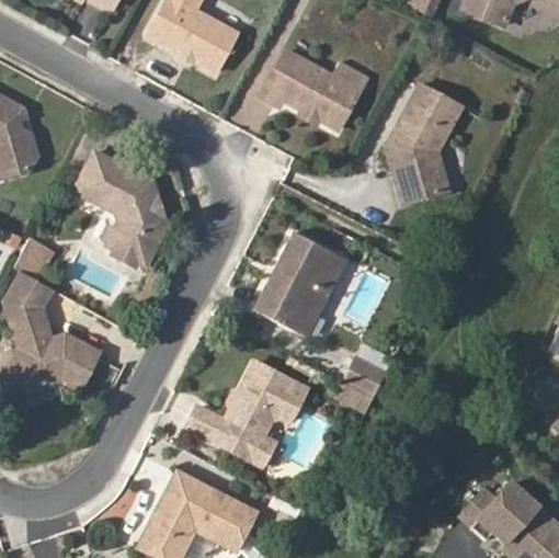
[(73,0),(78,2),(78,0),(91,0),(114,12),(120,0),(73,0)]
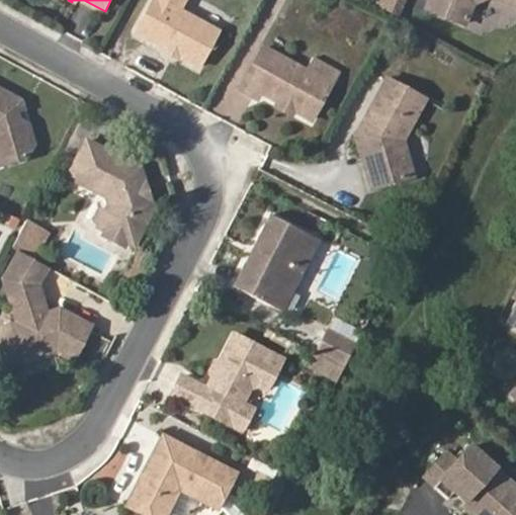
[(220,32),(161,0),(155,0),(138,34),(166,49),(174,48),(181,53),(182,59),(201,68),(220,32)]
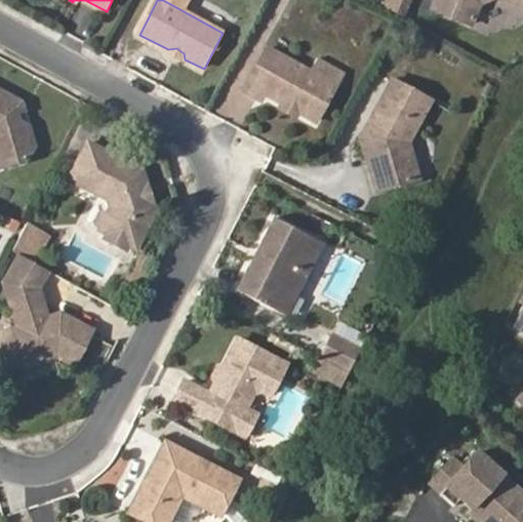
[(393,0),(389,8),(403,16),(411,0),(393,0)]
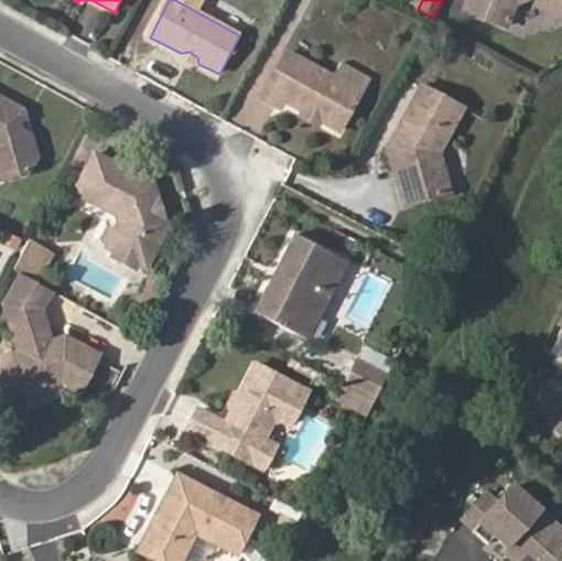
[(439,20),(442,22),(452,1),(449,0),(442,0),(433,18),(439,20)]
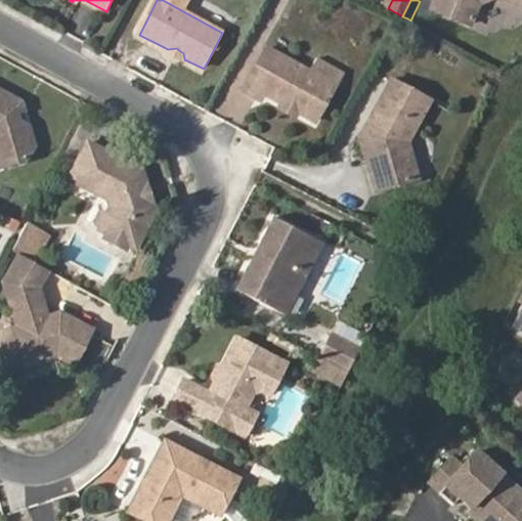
[(521,0),(443,0),(439,10),(477,26),(485,3),(492,0),(513,0),(521,3),(521,0)]
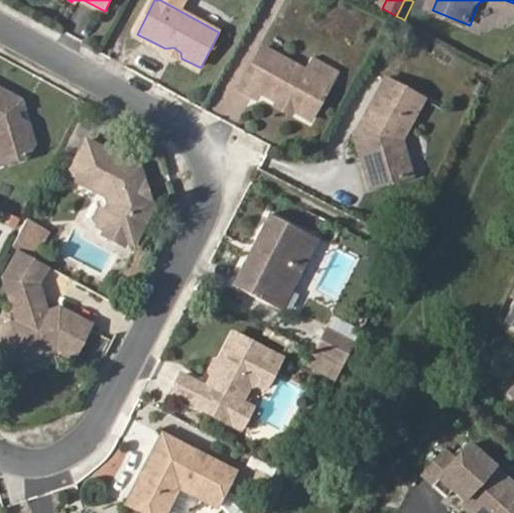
[(166,54),(177,60),(181,58),(180,52),(173,47),(165,48),(166,54)]
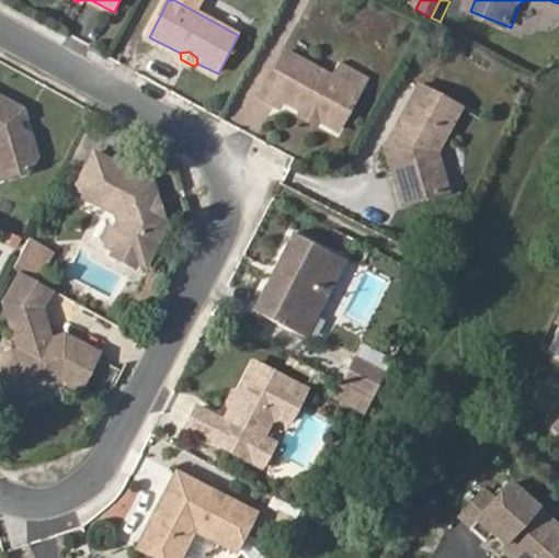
[(288,52),(264,98),(282,107),(286,102),(305,112),(311,109),(320,113),(320,121),(342,129),(362,92),(339,79),(288,52)]
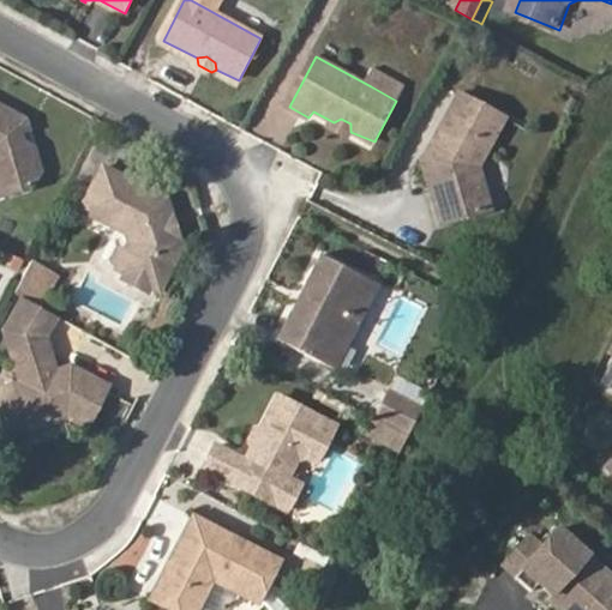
[(405,86),(378,73),(371,86),(396,101),(405,86)]
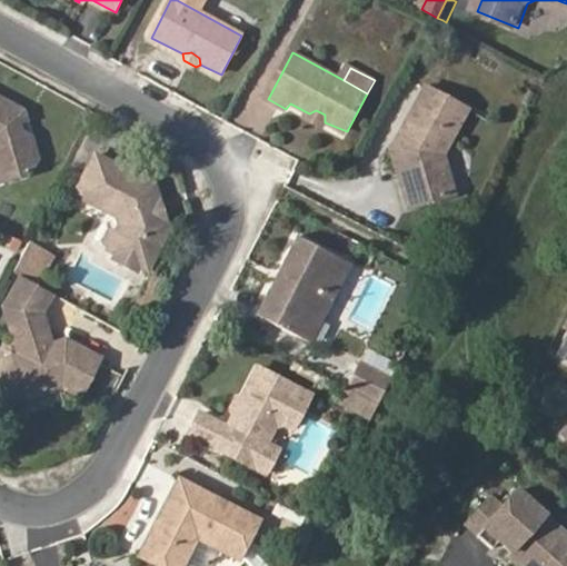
[(479,117),(437,93),(406,152),(423,210),(465,198),(455,161),(479,117)]
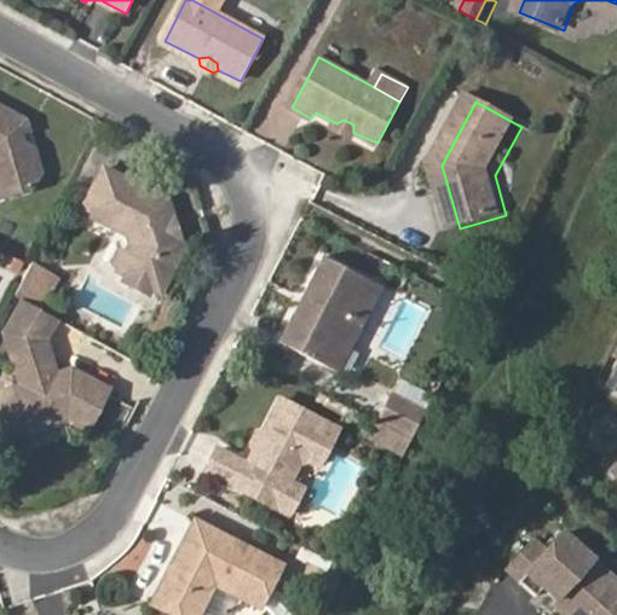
[(0,192),(29,185),(38,170),(33,145),(21,138),(18,128),(27,123),(26,117),(0,104),(0,192)]
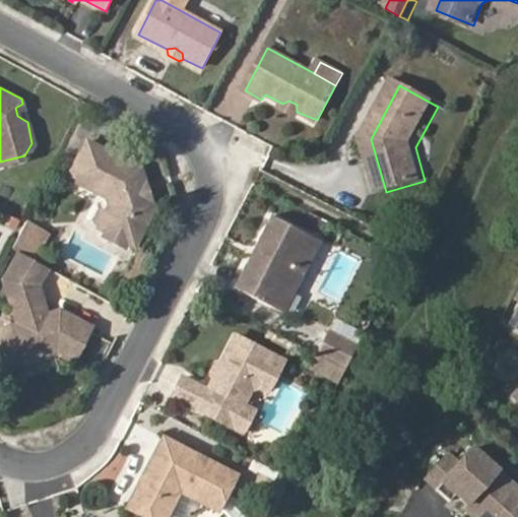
[(281,108),(296,115),(297,112),(297,105),(288,101),(282,104),(281,108)]
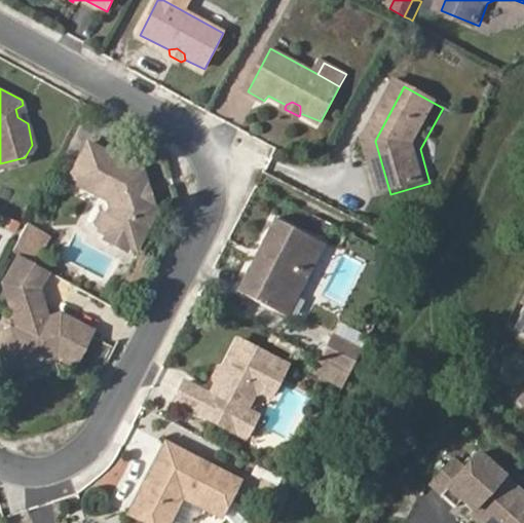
[(143,167),(88,139),(69,174),(107,194),(110,204),(100,226),(108,230),(109,236),(121,244),(128,243),(133,245),(137,246),(156,207),(143,167)]
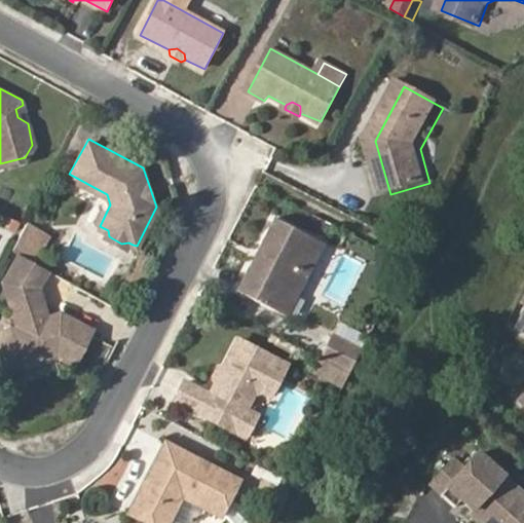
[(328,243),(278,218),(241,289),(290,314),(328,243)]
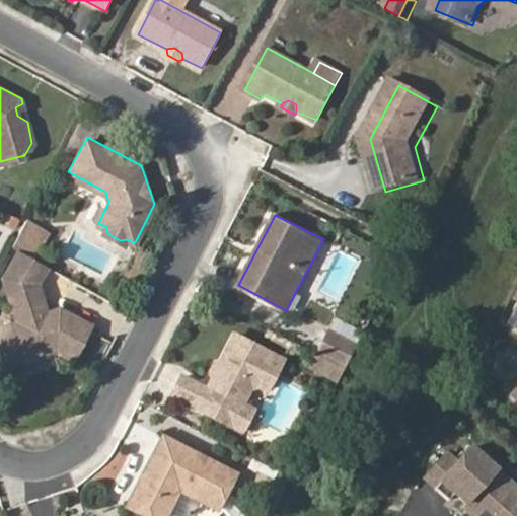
[(38,230),(25,224),(17,240),(29,247),(38,230)]
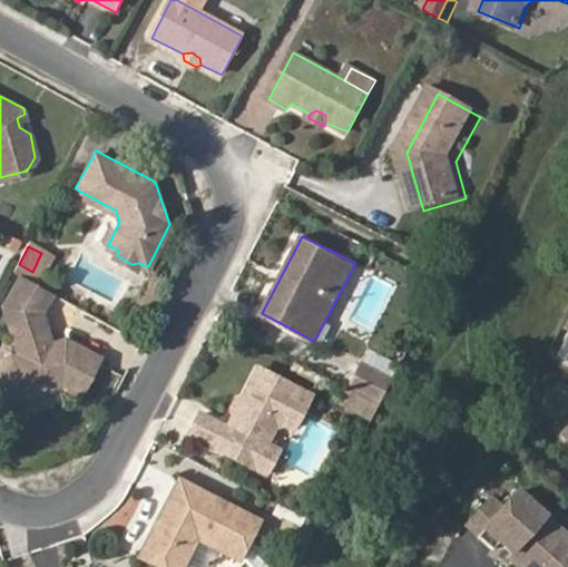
[(45,311),(15,319),(22,352),(1,358),(0,359),(0,381),(6,400),(64,383),(85,394),(104,354),(67,336),(61,348),(54,344),(45,311)]
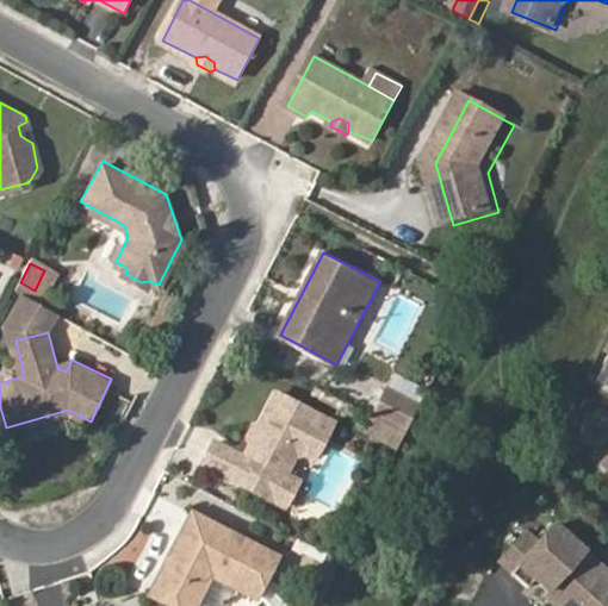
[(395,386),(422,400),(428,388),(401,375),(395,386)]
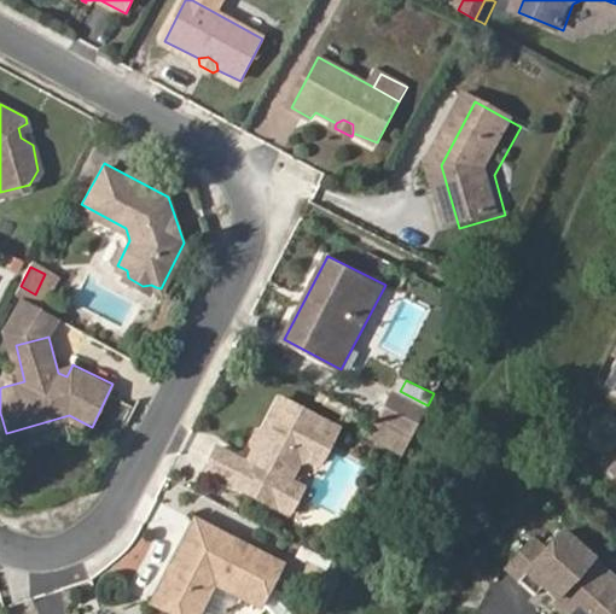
[(428,409),(395,392),(382,419),(414,436),(428,409)]
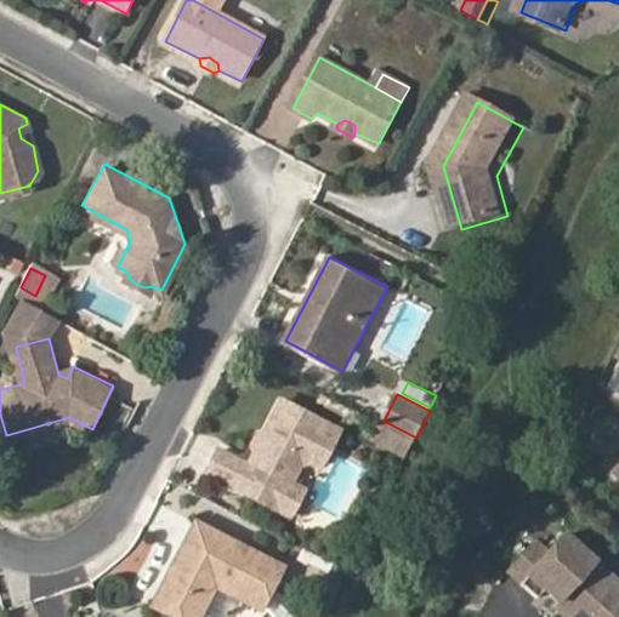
[(221,449),(210,469),(262,497),(265,495),(284,503),(295,481),(306,461),(318,458),(327,464),(344,429),(287,398),(271,427),(261,430),(256,444),(259,457),(255,467),(221,449)]
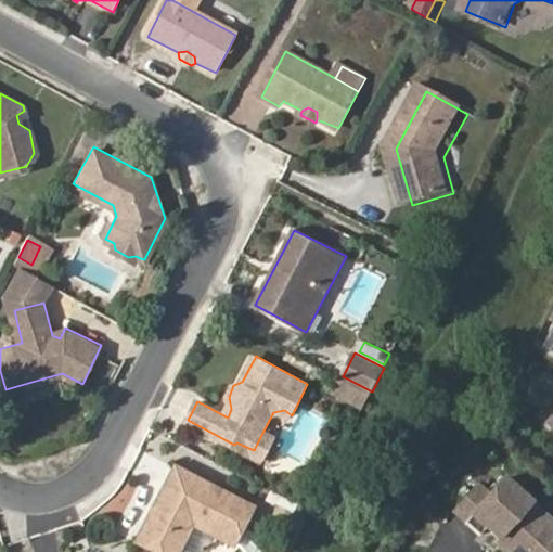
[(334,395),(362,409),(372,392),(343,376),(334,395)]
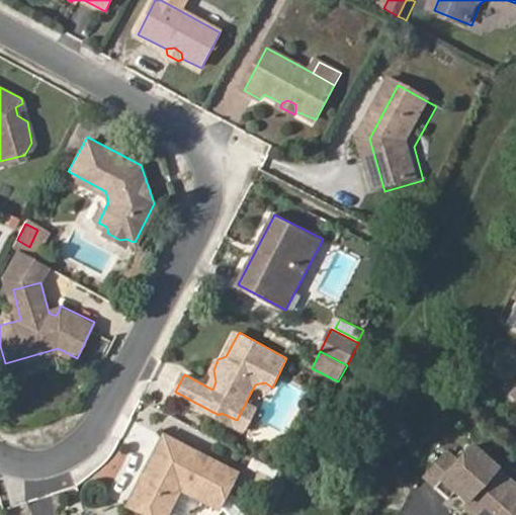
[(219,415),(245,430),(256,408),(246,402),(237,420),(221,413),(219,415)]
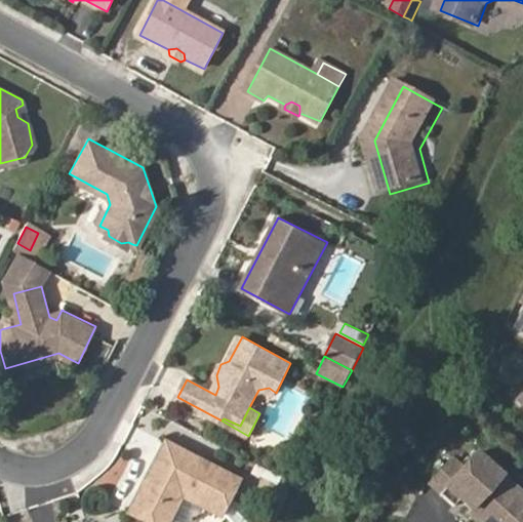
[(244,479),(169,439),(131,511),(154,521),(171,521),(186,495),(225,514),(244,479)]
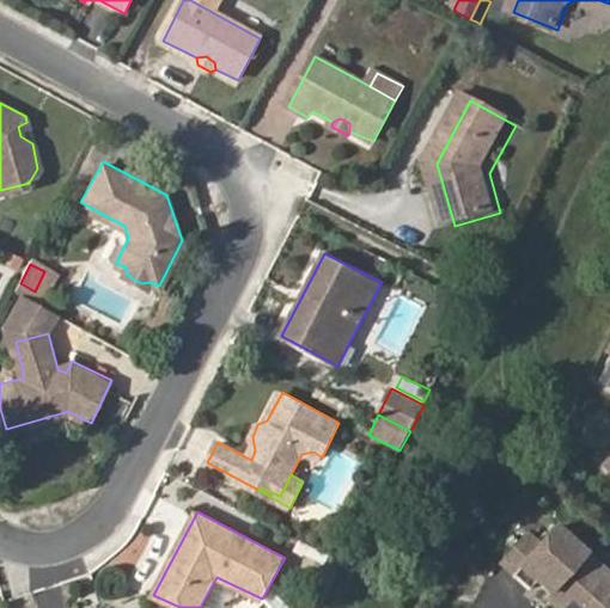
[(528,530),(502,559),(514,571),(514,572),(530,587),(537,578),(549,589),(546,593),(562,607),(609,607),(609,570),(557,523),(541,542),(528,530)]
